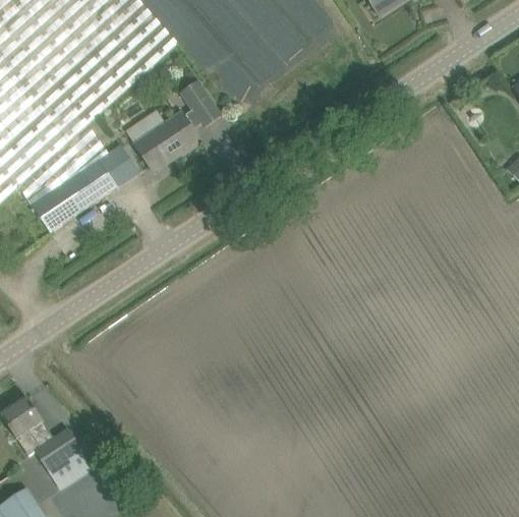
[(108,152),(88,124),(179,43),(140,0),(0,0),(0,200),(18,184),(49,230),(117,185),(99,158),(108,152)]
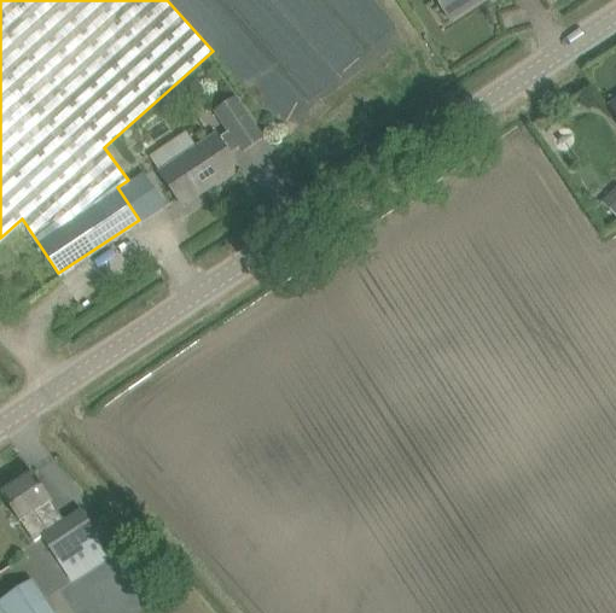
[(439,0),(449,17),(476,0),(439,0)]
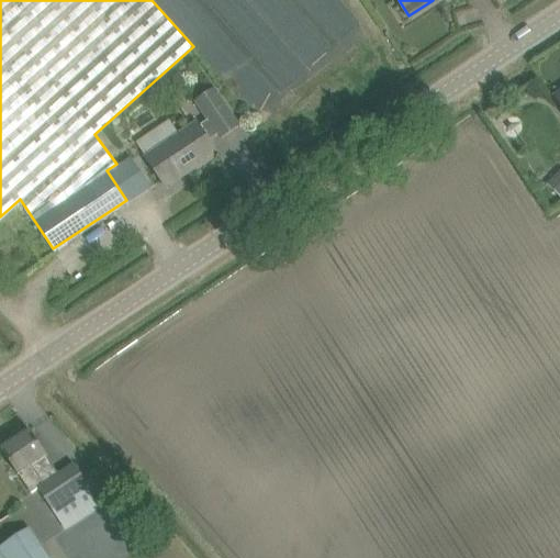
[(219,85),(194,98),(217,140),(242,126),(219,85)]
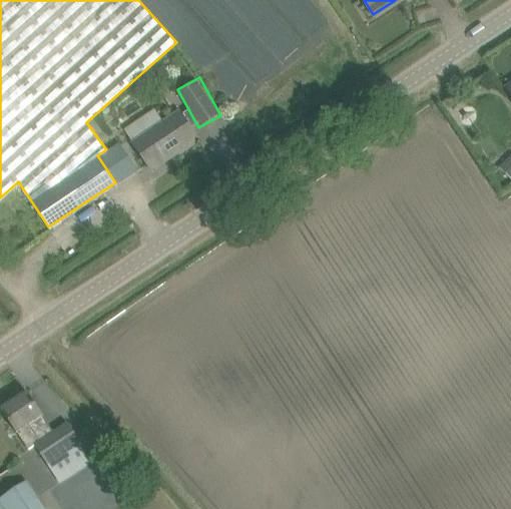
[(179,109),(132,140),(150,168),(197,136),(179,109)]
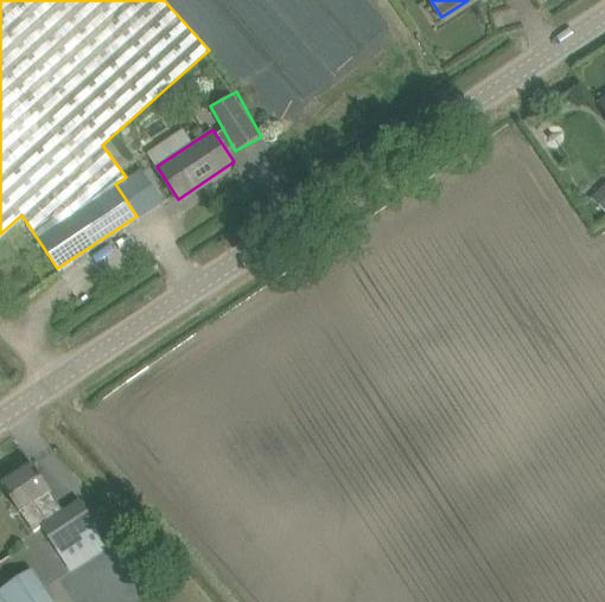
[(604,177),(588,193),(604,209),(604,207),(604,177)]
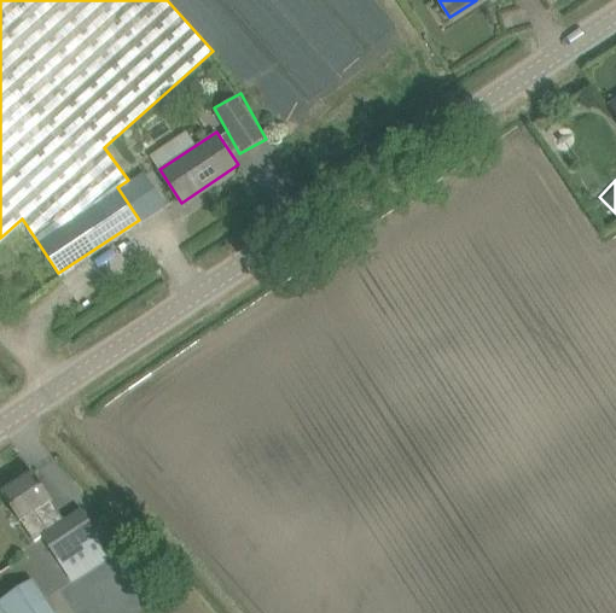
[(0,490),(7,500),(30,537),(40,530),(57,555),(98,529),(81,503),(63,517),(32,470),(0,490)]
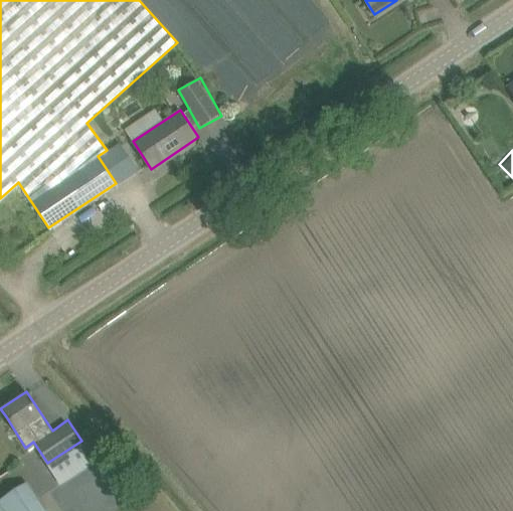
[(44,510),(24,480),(0,496),(0,505),(3,510),(44,510)]
